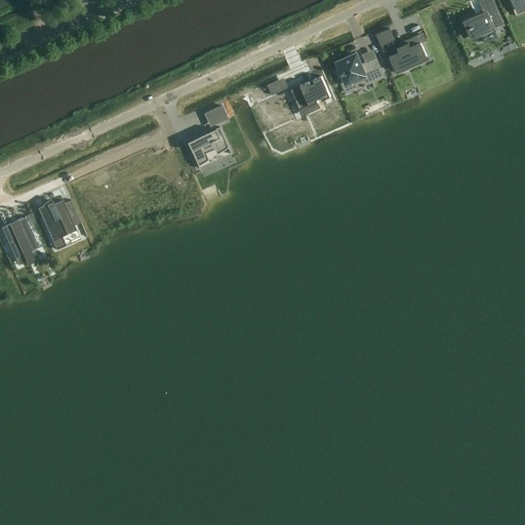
[(486,12),(466,21),(473,38),(481,34),(484,42),(497,36),(494,29),(502,25),(491,0),(484,0),(481,1),(486,12)]
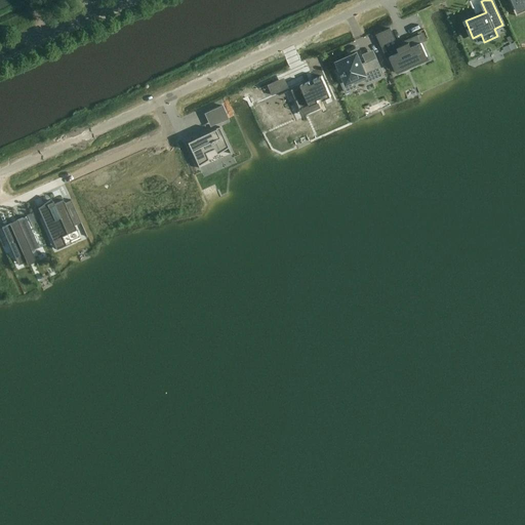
[(524,0),(514,0),(519,9),(524,5),(524,0)]
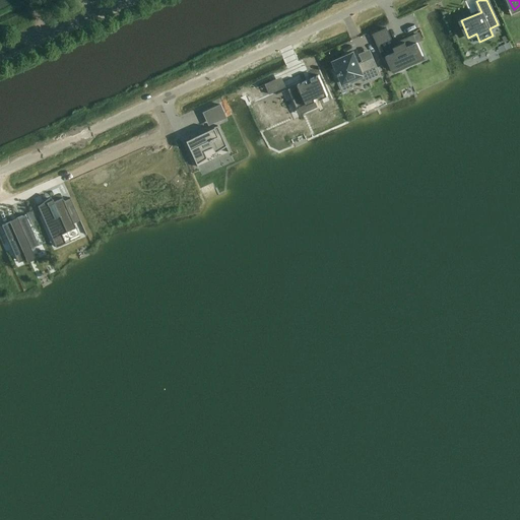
[(401,66),(400,63),(411,58),(413,64),(425,59),(416,42),(415,43),(412,36),(403,40),(404,42),(394,46),(393,44),(384,49),(381,42),(390,38),(386,28),(373,35),(383,56),(385,54),(392,70),(401,66)]
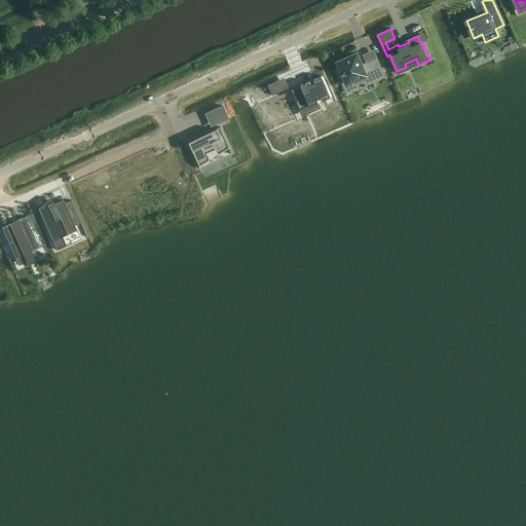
[(357,53),(338,62),(343,72),(342,73),(343,75),(344,75),(345,78),(341,79),(346,92),(357,88),(353,80),(367,74),(371,82),(384,76),(376,58),(362,64),(357,53)]
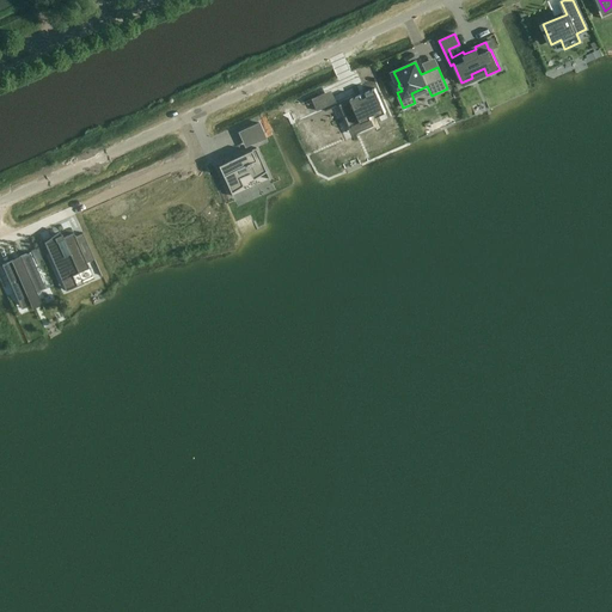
[(349,128),(371,118),(369,116),(374,114),(375,116),(377,116),(385,112),(386,112),(375,89),(366,92),(367,96),(362,98),(361,95),(340,104),(340,105),(346,117),(344,117),(349,128)]
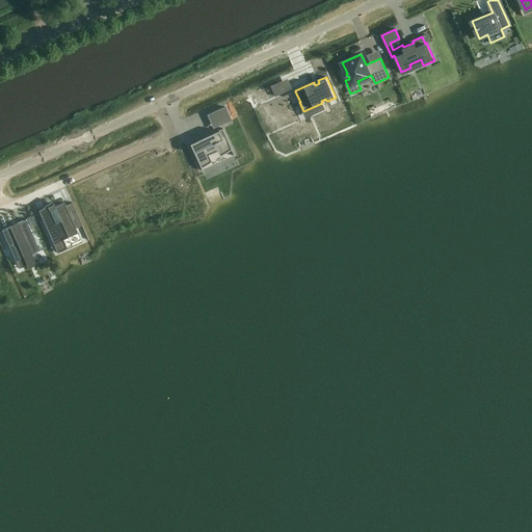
[(271,86),(275,97),(282,94),(276,83),(271,86)]
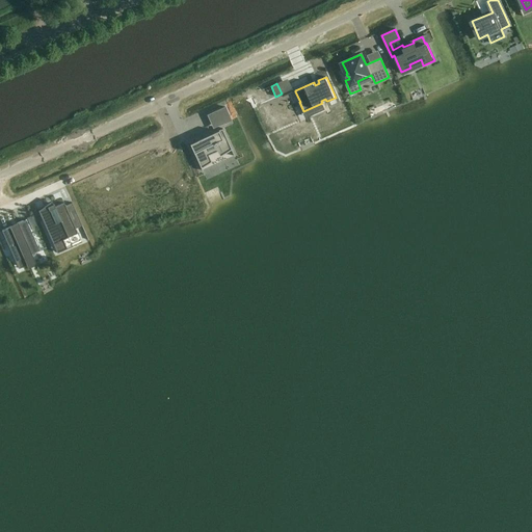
[(230,122),(236,120),(230,106),(223,108),(230,122)]
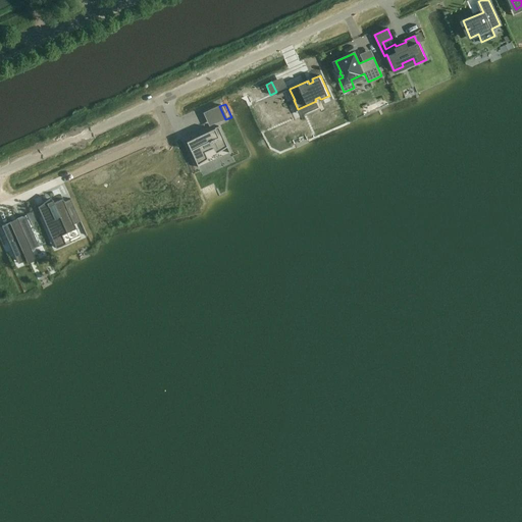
[(225,145),(226,145),(218,126),(187,141),(197,165),(198,165),(202,162),(201,160),(206,158),(200,145),(210,141),(210,142),(212,142),(213,141),(217,149),(225,145)]
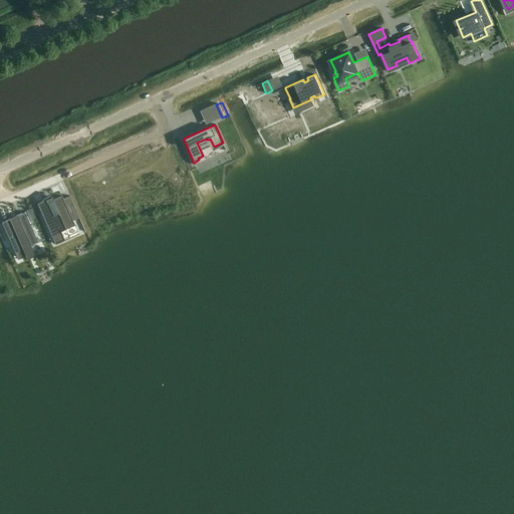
[(37,204),(51,235),(74,225),(72,220),(79,218),(69,196),(63,198),(61,195),(53,199),(52,197),(45,199),(46,200),(37,204)]
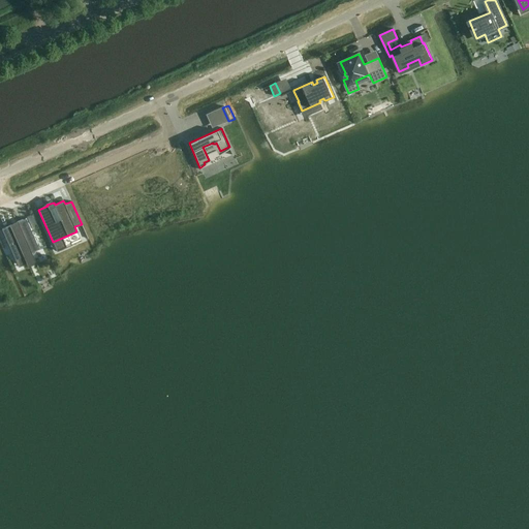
[(17,222),(2,229),(16,259),(39,248),(26,218),(17,222)]
